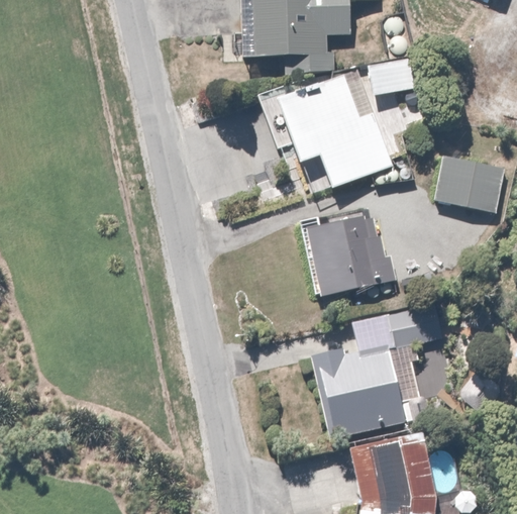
[(325,53),(325,35),(349,35),(348,1),(378,0),(243,0),(245,60),(282,59),(283,73),(335,71),(334,53),(325,53)]
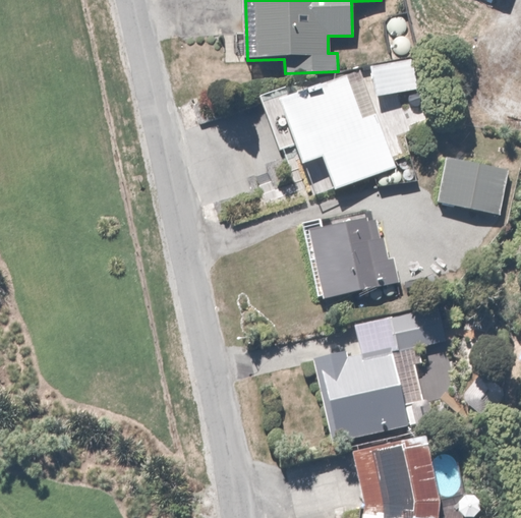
[(365,67),(372,99),(423,87),(416,56),(365,67)]
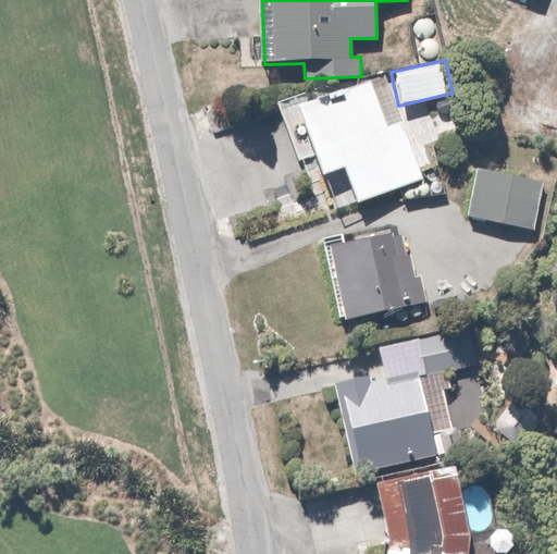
[(345,168),(358,202),(424,177),(401,118),(387,123),(370,78),(295,108),(322,176),(345,168)]
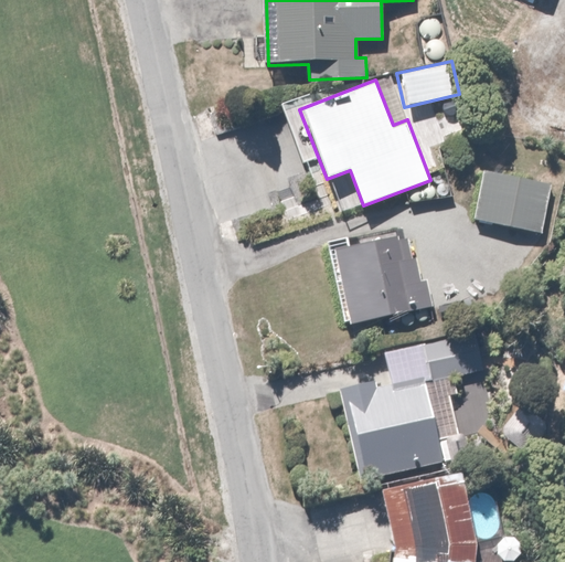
[(484,171),(475,219),(542,232),(552,184),(484,171)]
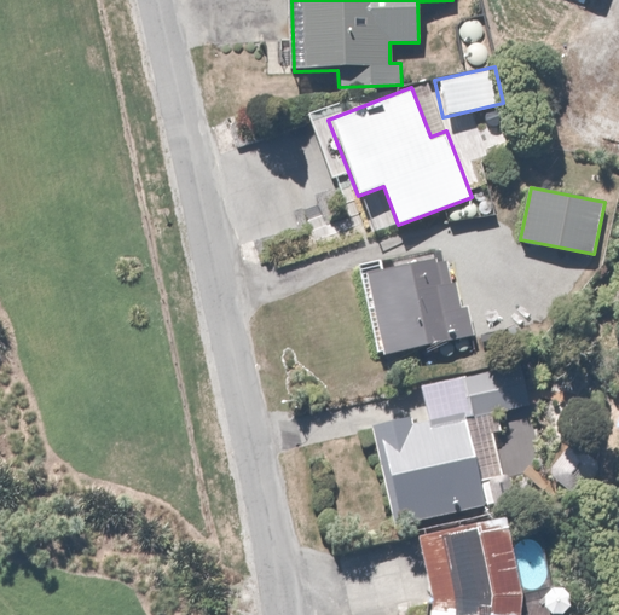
[(360,259),(379,352),(476,332),(470,306),(457,308),(444,243),(360,259)]
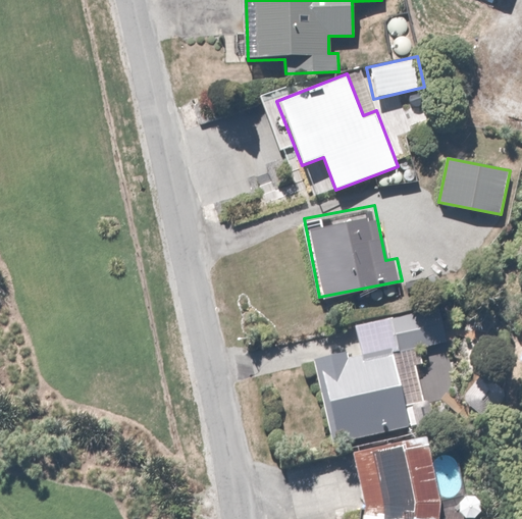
[(445,338),(439,309),(392,317),(396,346),(445,338)]
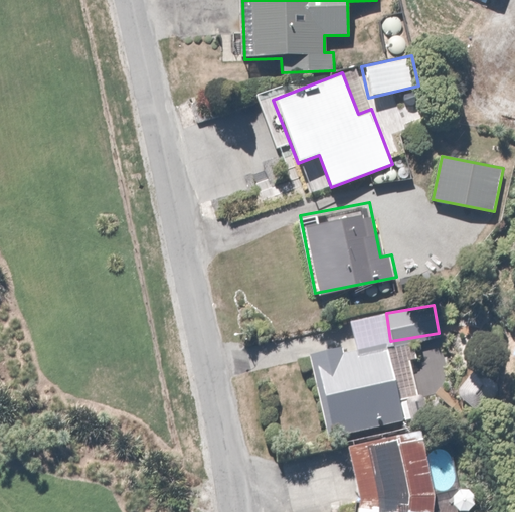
[(354,356),(353,350),(311,358),(326,435),(398,421),(384,350),(354,356)]
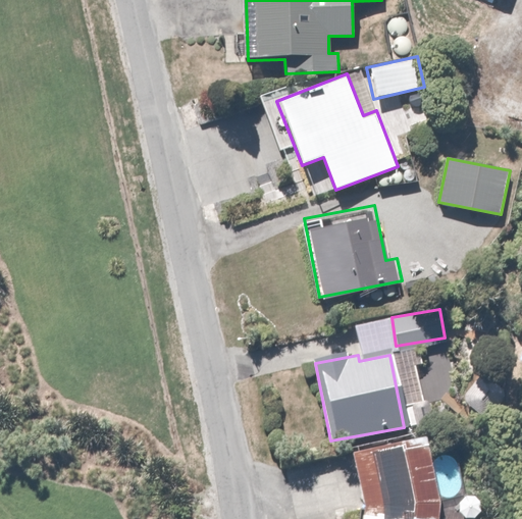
[(425,436),(353,454),(365,513),(364,518),(438,518),(440,497),(425,436)]
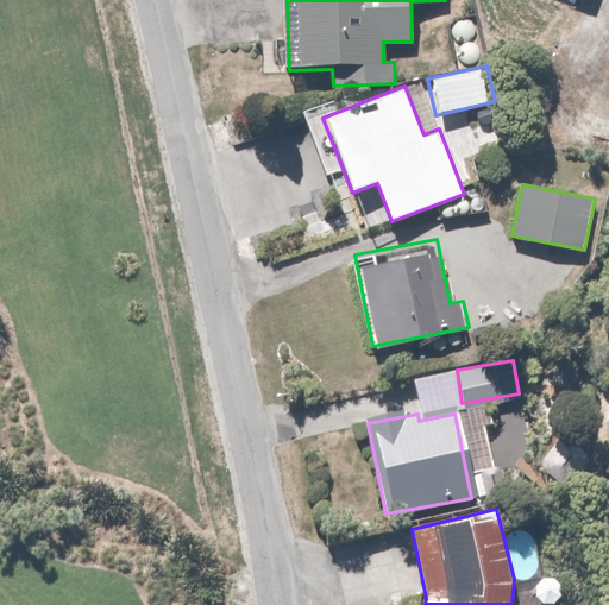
[(541,574),(529,522),(504,528),(518,580),(541,574)]
